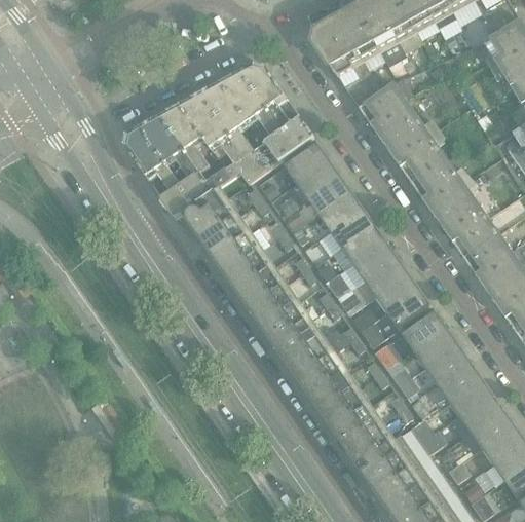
[(406,57),(397,39),(414,30),(398,0),(371,0),(315,31),(312,42),(334,73),(343,69),(332,49),(338,46),(343,57),(352,51),(358,60),(361,59),(367,71),(384,61),(388,67),(406,57)]
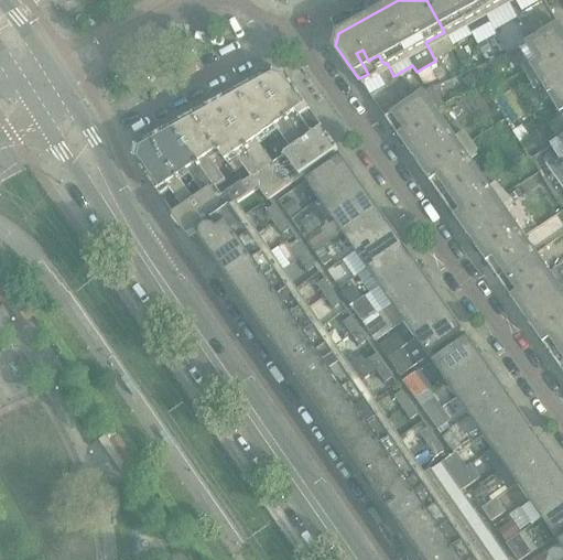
[(426,0),(444,32),(465,20),(469,30),(488,20),(484,10),(502,0),(426,0)]
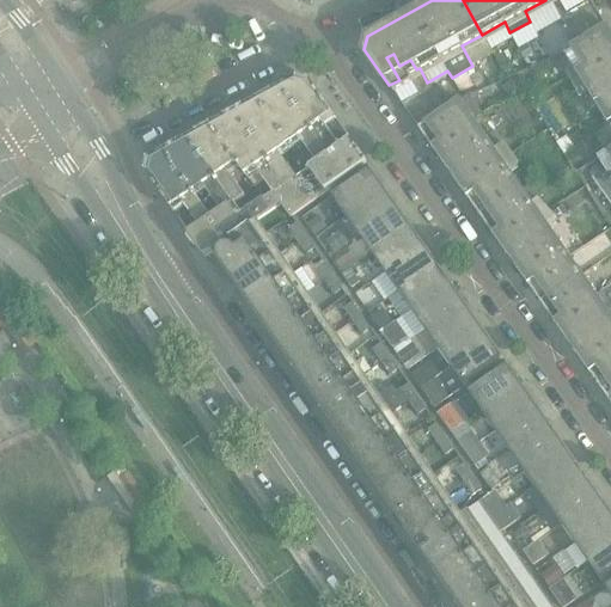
[(551,0),(574,42),(605,23),(591,0),(551,0)]
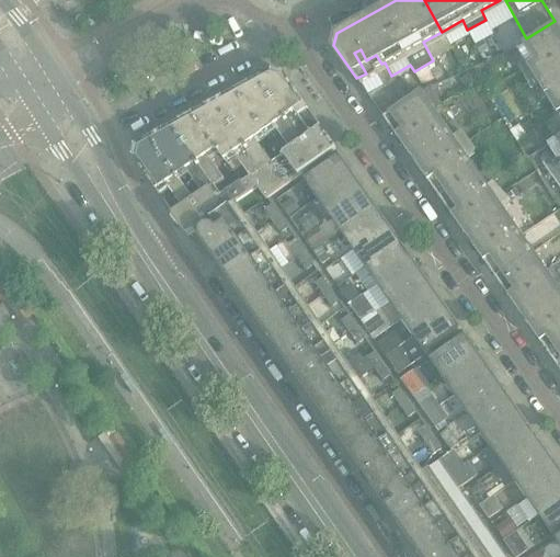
[(559,30),(555,21),(526,38),(523,41),(524,43),(516,47),(528,66),(524,68),(532,84),(523,89),(532,104),(547,95),(559,116),(559,30)]
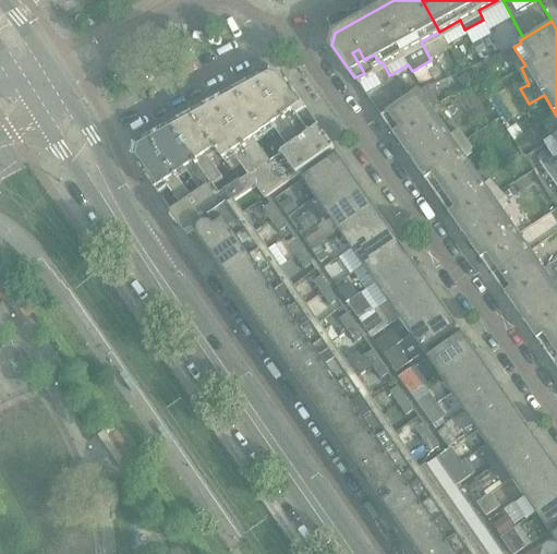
[(494,46),(485,29),(470,38),(479,55),(494,46)]
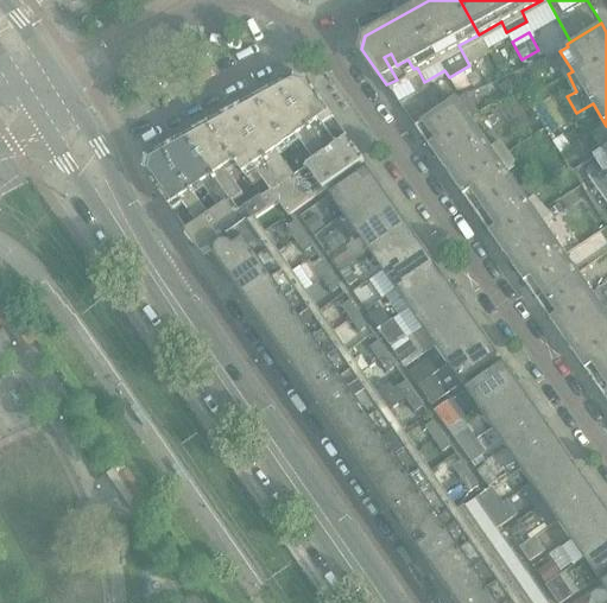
[(440,109),(424,82),(417,68),(413,69),(408,59),(397,65),(391,54),(384,57),(397,80),(386,84),(416,126),(440,109)]
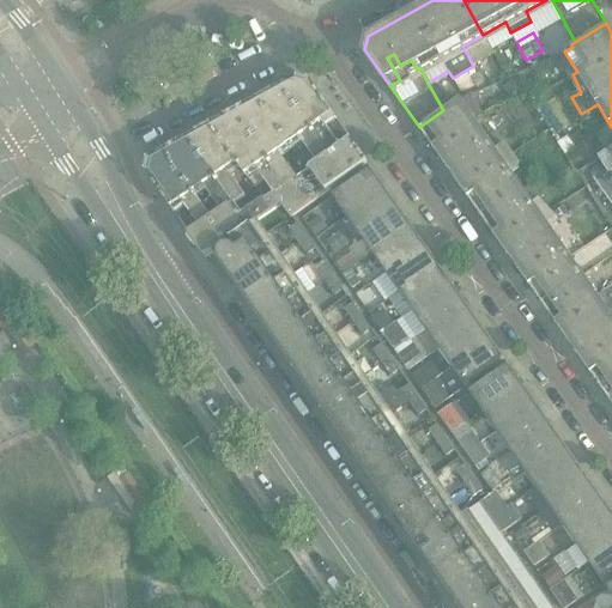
[(351,138),(309,78),(296,74),(280,83),(329,153),(351,138)]
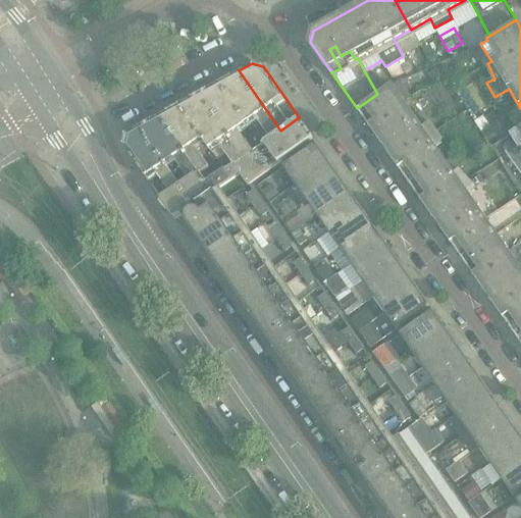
[(434,64),(426,70),(432,79),(440,72),(434,64)]
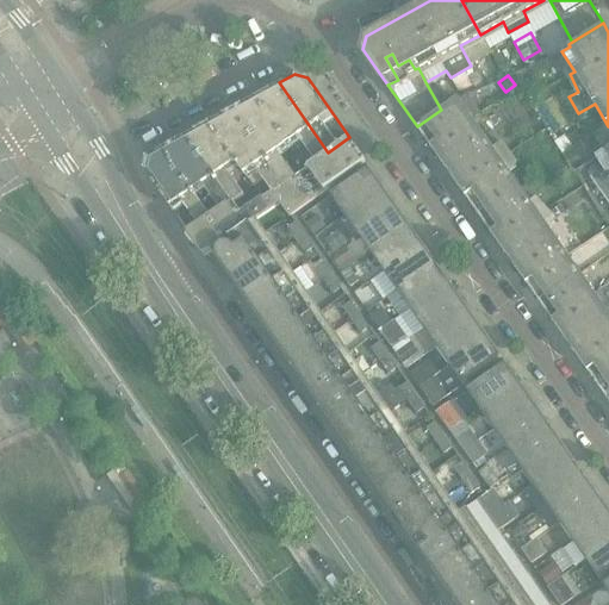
[(328,153),(279,82),(255,95),(287,143),(297,136),(315,161),(328,153)]
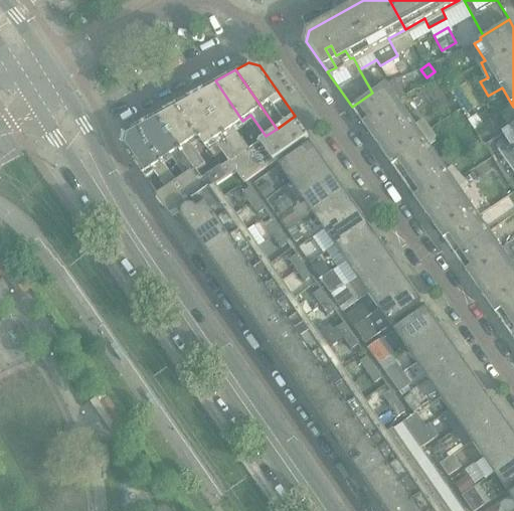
[(242,121),(215,80),(196,92),(239,154),(248,148),(233,127),(242,121)]
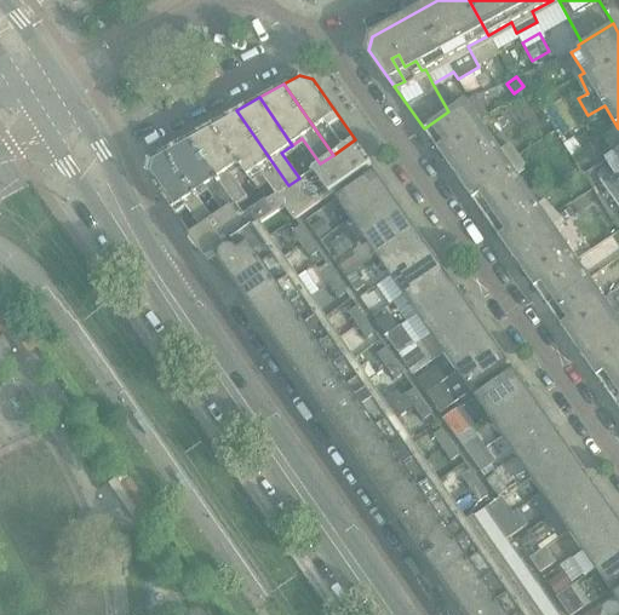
[(523,167),(514,150),(510,143),(500,148),(465,99),(448,111),(424,128),(486,217),(528,188),(527,188),(536,182),(525,166),(523,167)]
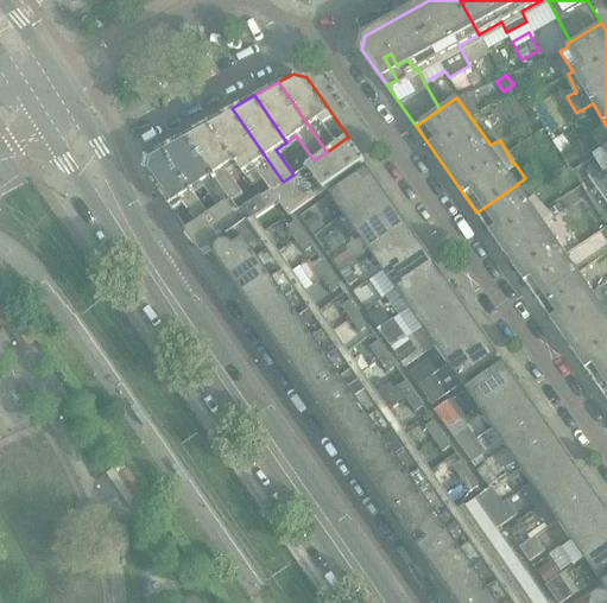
[(283,182),(232,108),(208,121),(234,160),(244,172),(253,165),(271,190),(283,182)]
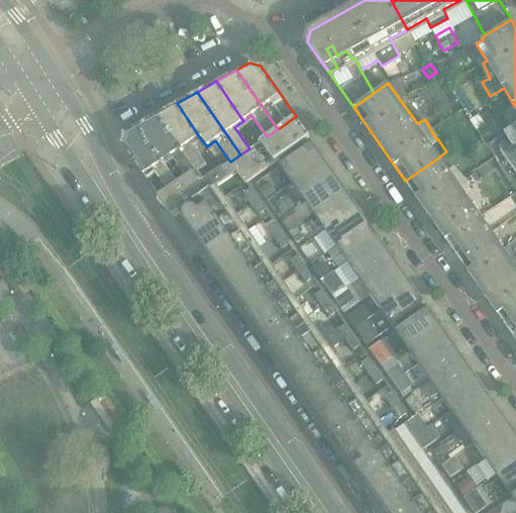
[(207,147),(207,146),(199,136),(177,103),(158,113),(197,171),(206,164),(207,165),(216,159),(211,151),(208,154),(210,156),(203,160),(199,154),(207,147)]
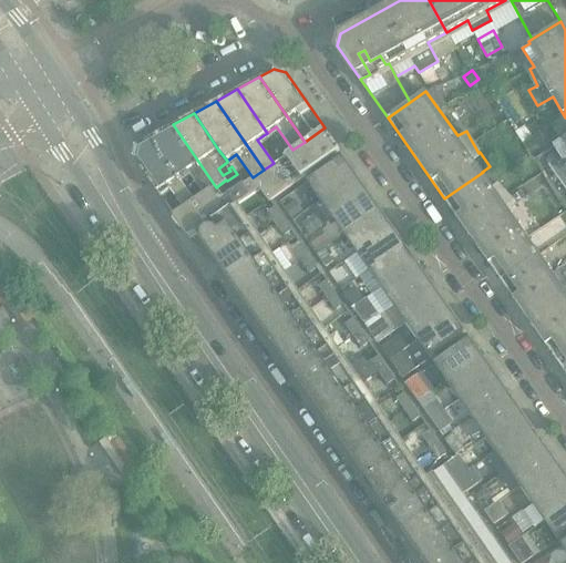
[(216,187),(173,124),(152,136),(181,176),(187,171),(204,193),(205,195),(216,187)]
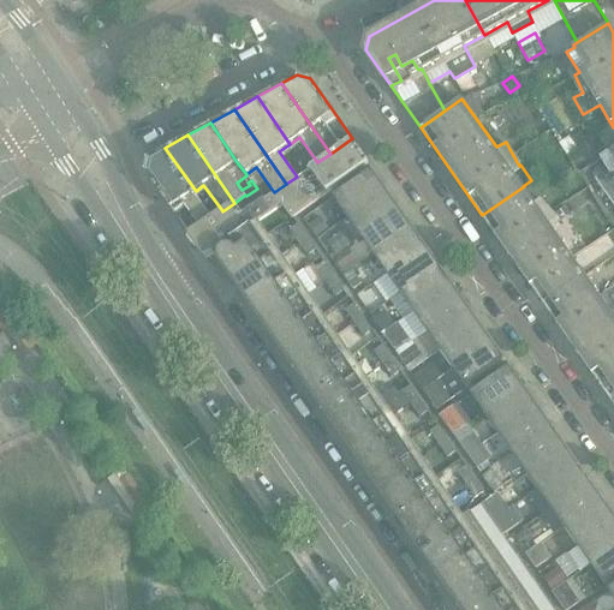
[(326,190),(368,161),(352,138),(331,154),(317,162),(297,177),(286,184),(274,192),(264,198),(272,209),(281,202),(290,215),(326,190)]
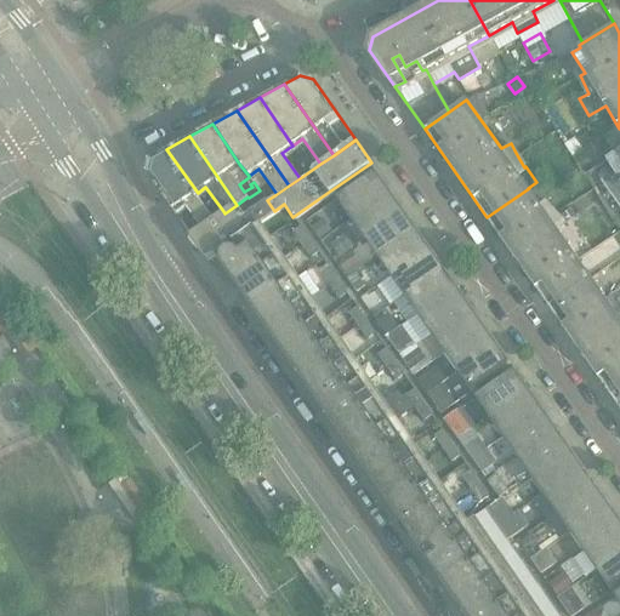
[(198,193),(166,149),(148,159),(147,172),(172,209),(182,201),(202,227),(214,218),(197,194),(198,193)]
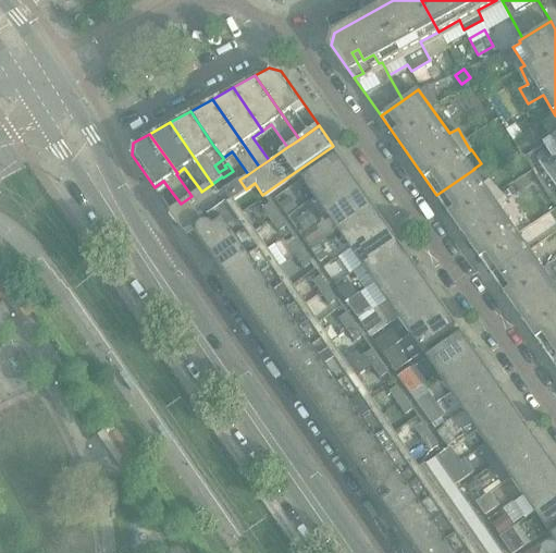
[(555,134),(543,143),(546,147),(534,156),(555,186),(555,134)]
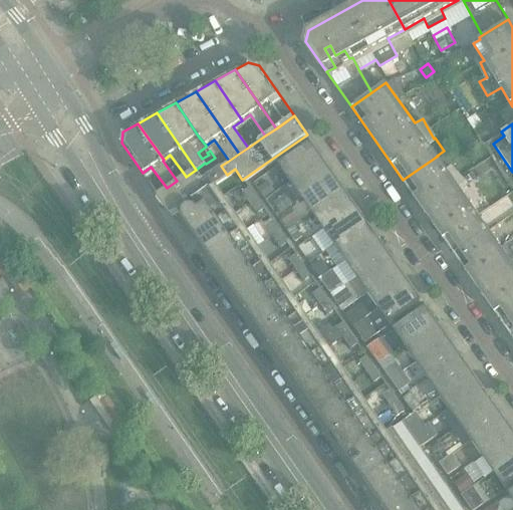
[(288,178),(321,155),(310,140),(277,162),(288,178)]
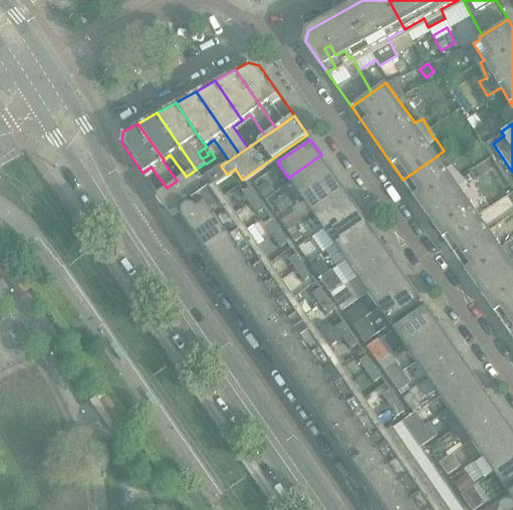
[(495,161),(491,154),(483,159),(488,166),(495,161)]
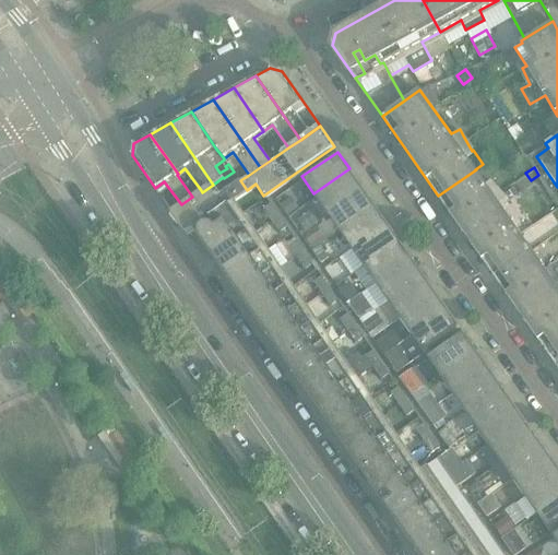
[(325,211),(361,186),(349,168),(313,193),(325,211)]
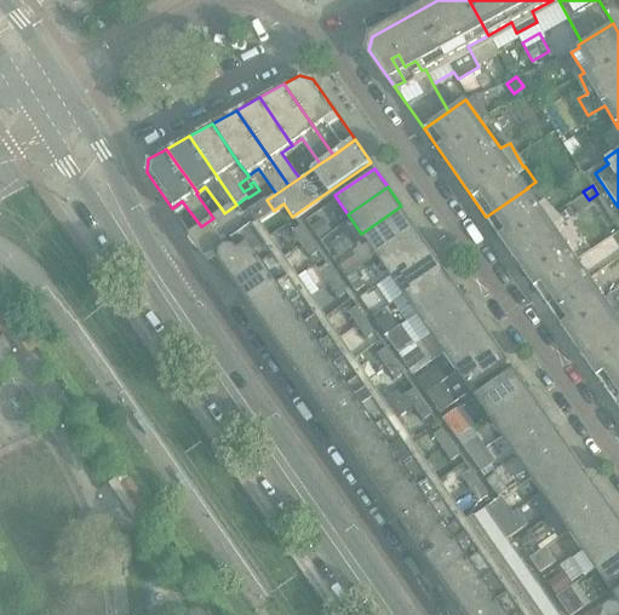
[(548,305),(590,276),(555,225),(562,218),(548,201),(542,207),(528,188),(486,217),(548,305)]
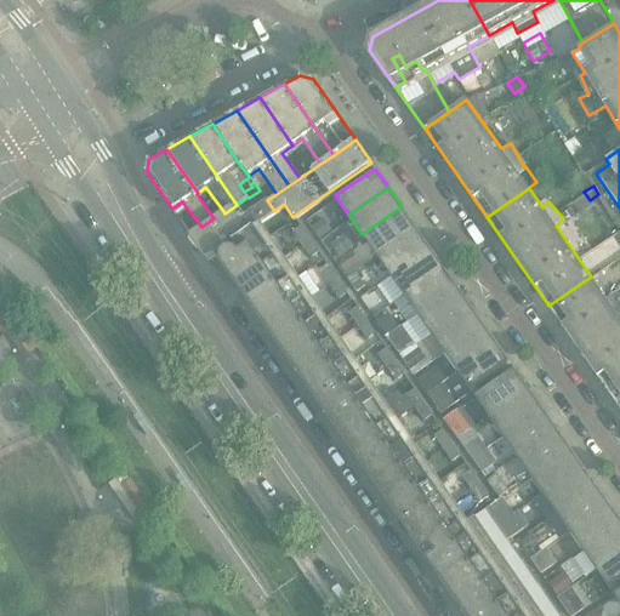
[(261,239),(251,226),(274,211),(267,200),(266,199),(244,215),(237,205),(225,214),(223,211),(214,218),(202,227),(191,234),(205,257),(206,257),(214,252),(222,266),(261,239)]
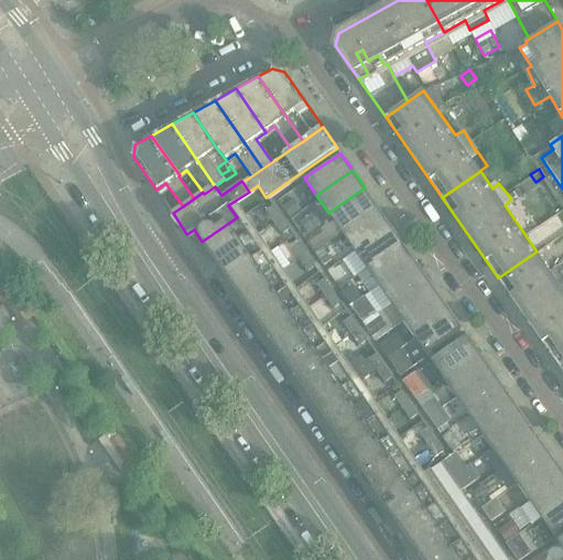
[(340,230),(377,205),(365,187),(328,213),(340,230)]
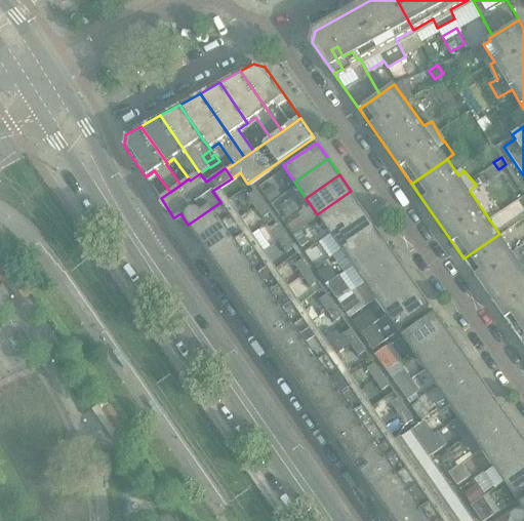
[(272,184),(264,189),(270,197),(278,192),(272,184)]
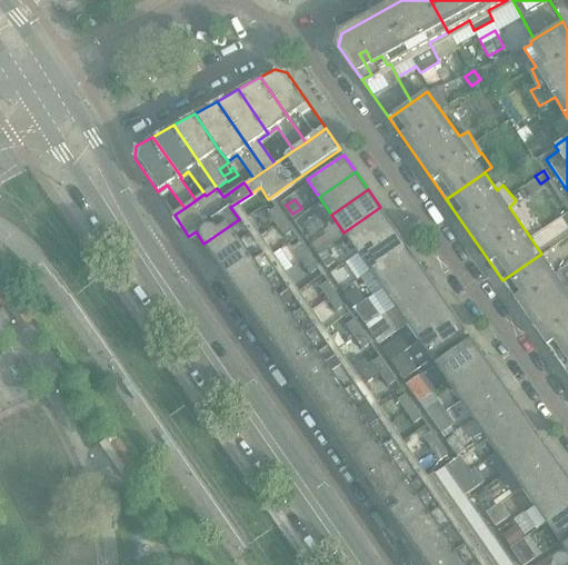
[(282,217),(275,205),(266,210),(275,221),(282,217)]
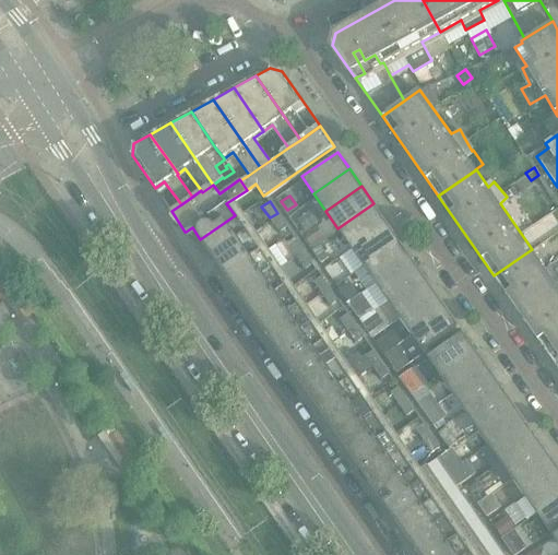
[(351,246),(386,221),(374,203),(337,228),(351,246)]
